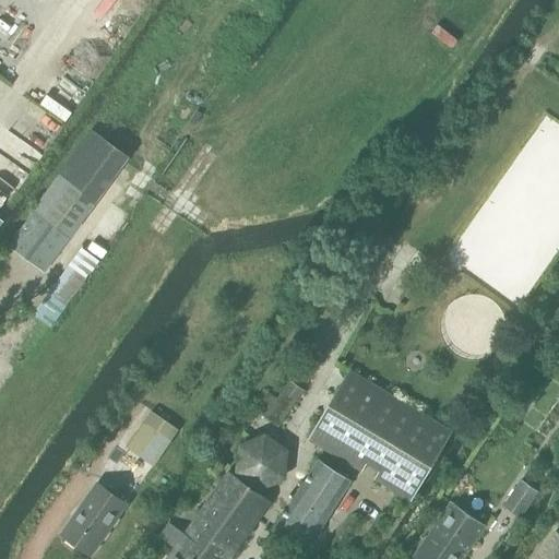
[(47,271),(130,156),(92,129),(35,206),(38,210),(13,246),(47,271)]
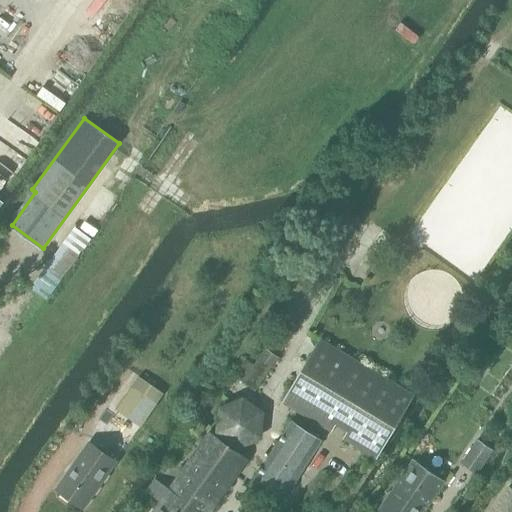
[(46,270),(42,267),(29,286),(48,300),(90,240),(74,229),(46,270)]
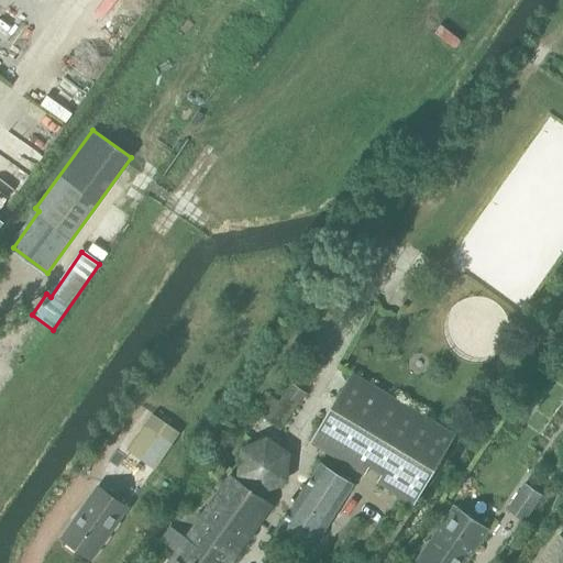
[(370,467),(383,474),(379,479),(414,500),(453,433),(352,374),(312,441),(366,472),(370,467)]
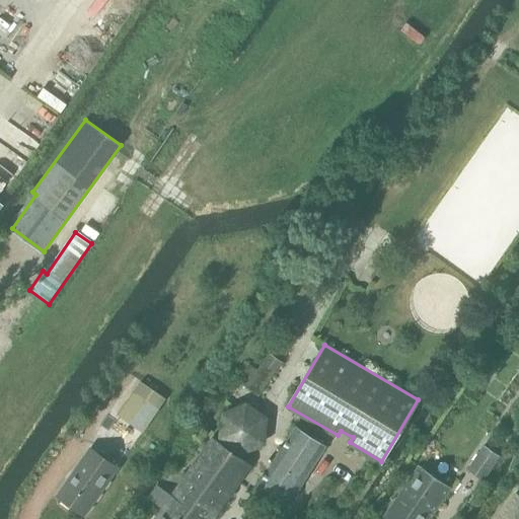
[(257,370),(249,365),(238,381),(260,396),(284,363),(271,353),(257,370)]
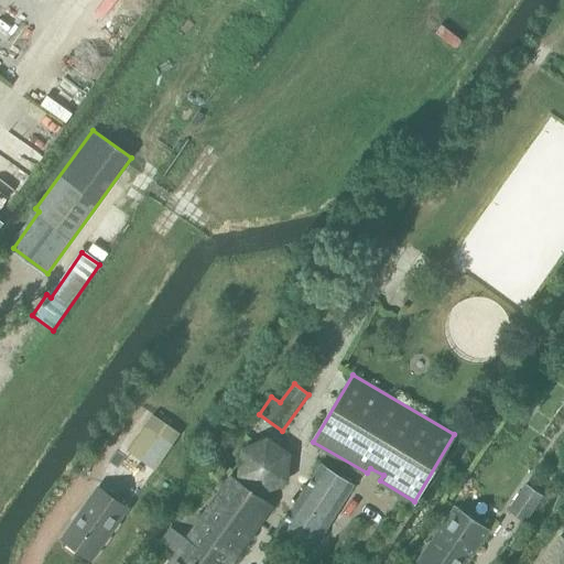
[(115,458),(127,467),(134,456),(155,472),(182,434),(154,414),(127,452),(121,448),(115,458)]
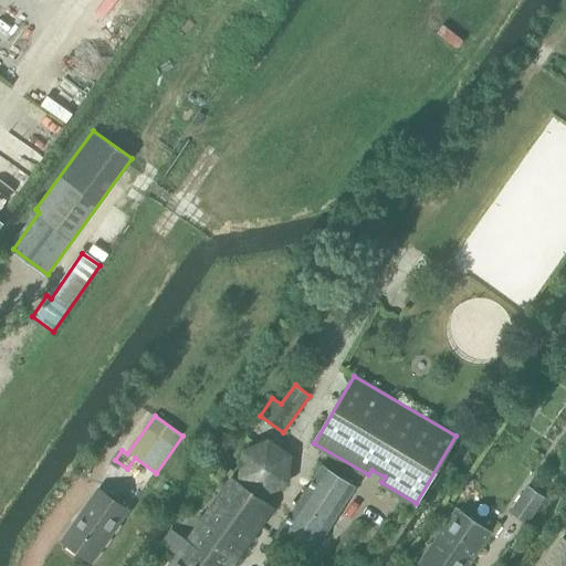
[(269,440),(243,451),(241,479),(263,495),(289,484),(292,457),(269,440)]
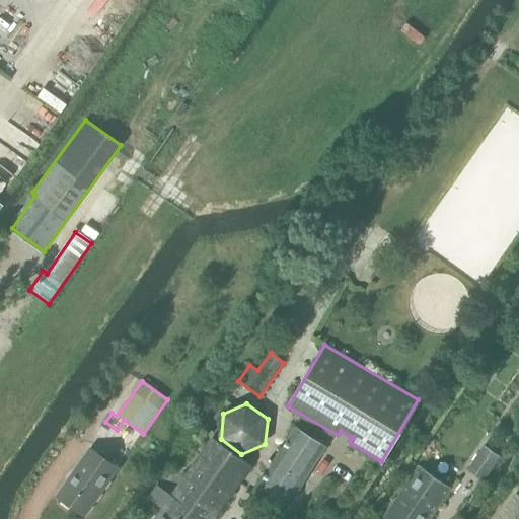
[(285,512),(326,447),(296,428),(254,493),(285,512)]
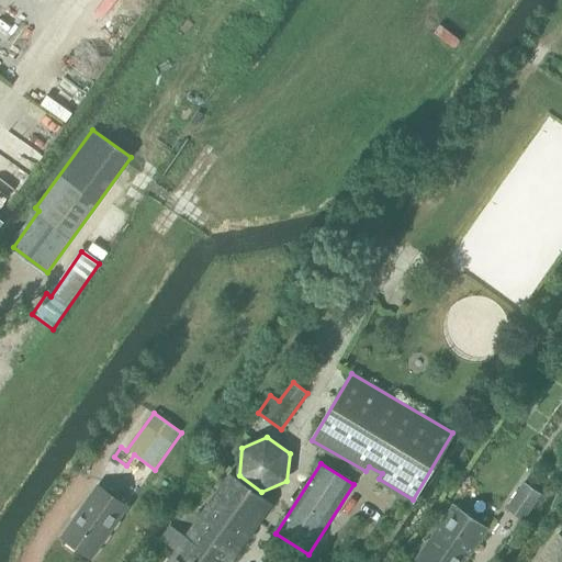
[(161,541),(178,551),(169,561),(231,561),(271,506),(231,478),(190,535),(186,532),(183,536),(171,527),(161,541)]
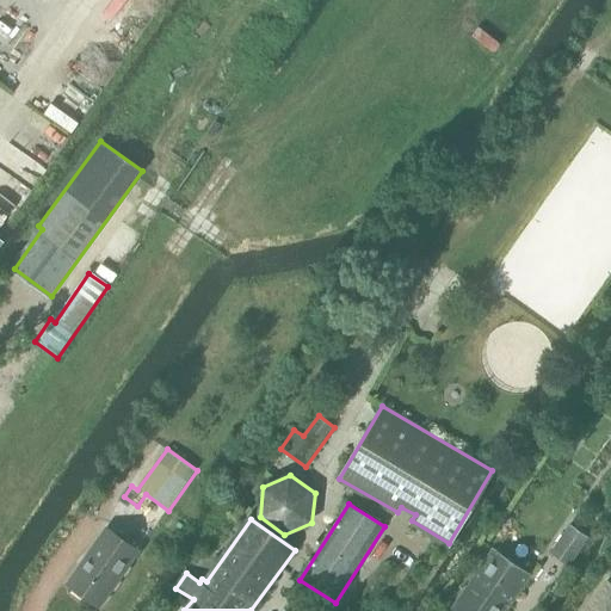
[(571,567),(590,537),(571,524),(550,554),(571,567)]
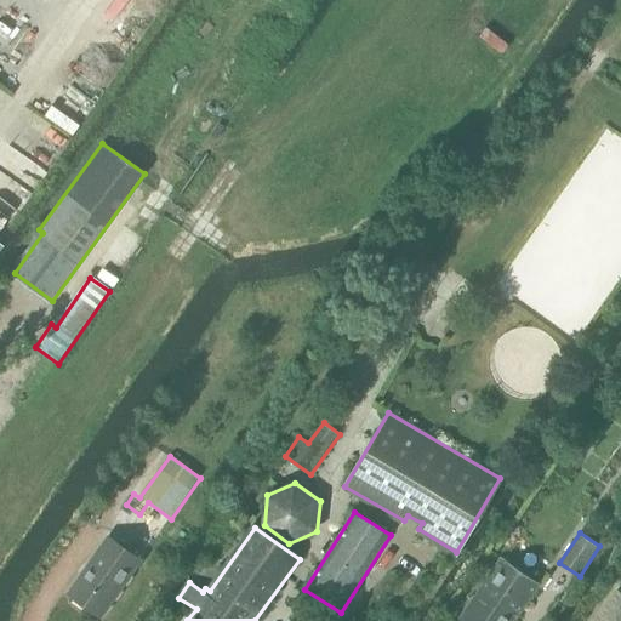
[(142,560),(109,537),(69,594),(102,617),(142,560)]
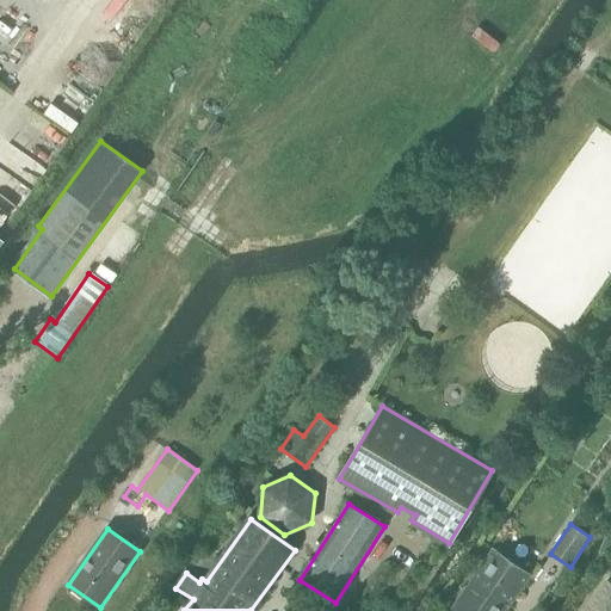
[(505,610),(531,573),(494,548),(450,610),(505,610)]
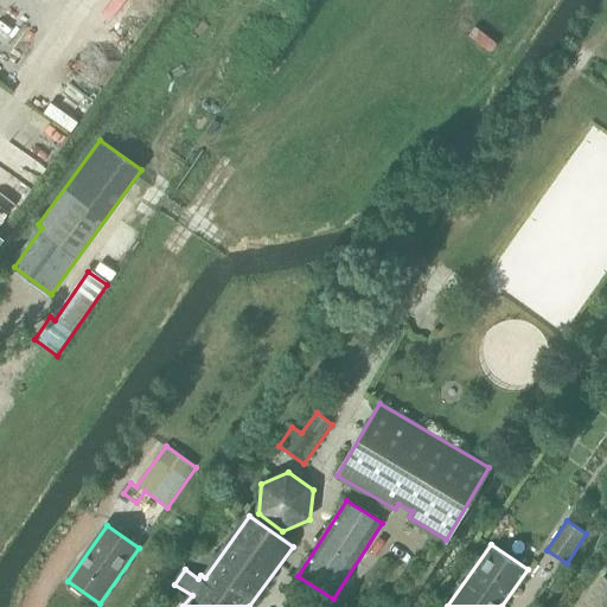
[(606,606),(606,581),(602,579),(582,606),(606,606)]
